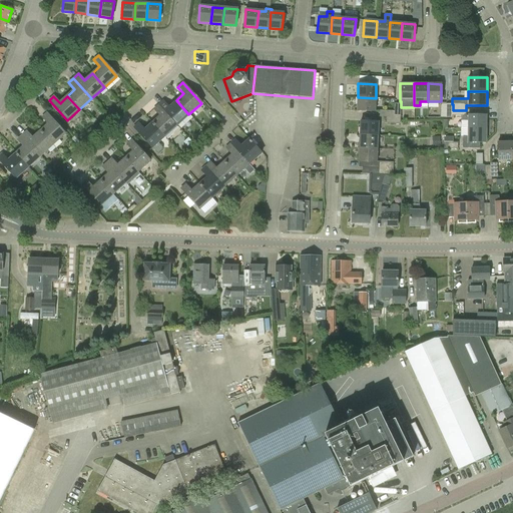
[(375,111),(376,98),(358,97),(357,110),(375,111)]
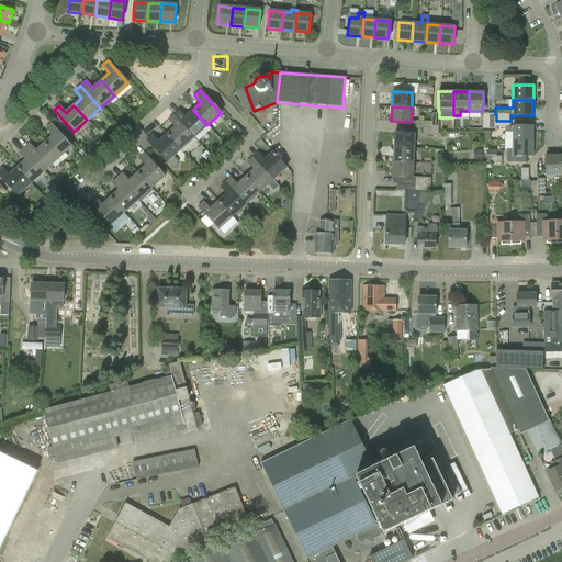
[(193,137),(206,125),(193,110),(186,117),(178,110),(172,115),(193,137)]
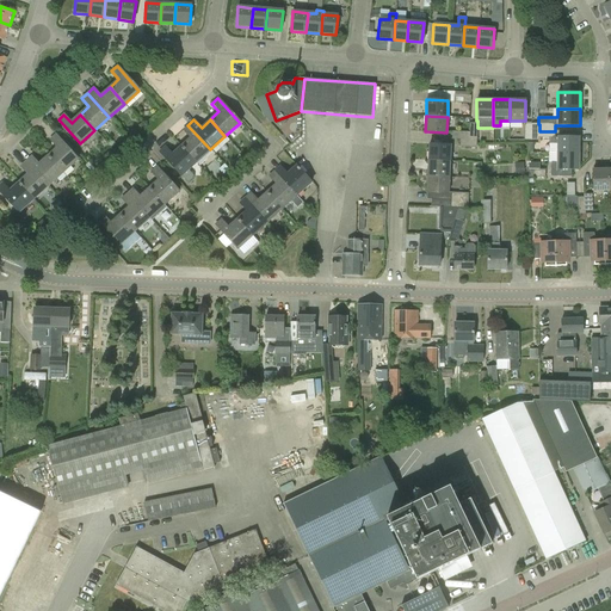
[(196,162),(210,149),(187,125),(183,130),(190,139),(180,147),(196,162)]
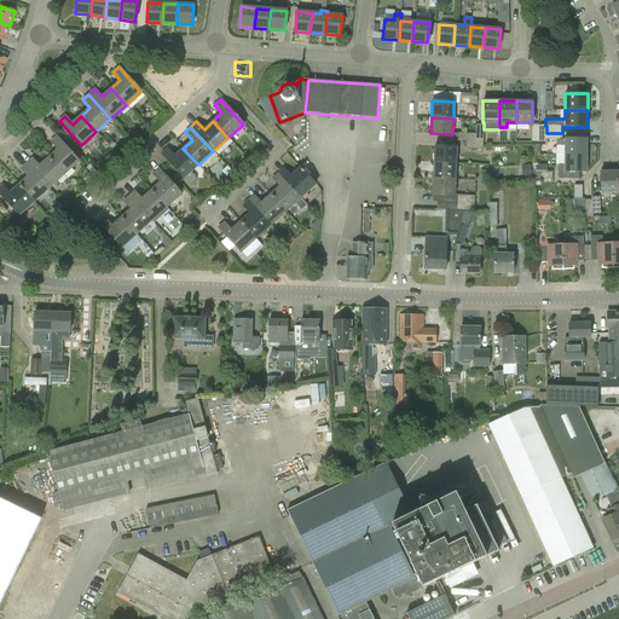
[(565,139),(562,139),(562,133),(547,133),(547,139),(557,139),(557,145),(565,145),(565,155),(586,155),(586,139),(565,139)]
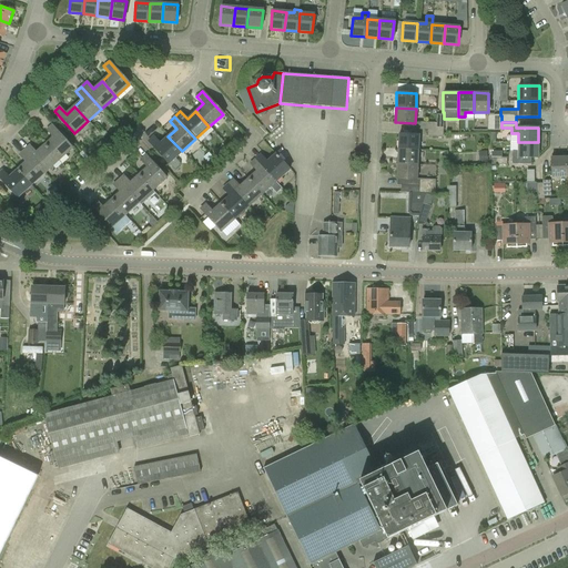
[(53,138),(44,145),(58,161),(72,148),(52,125),(47,130),(53,138)]
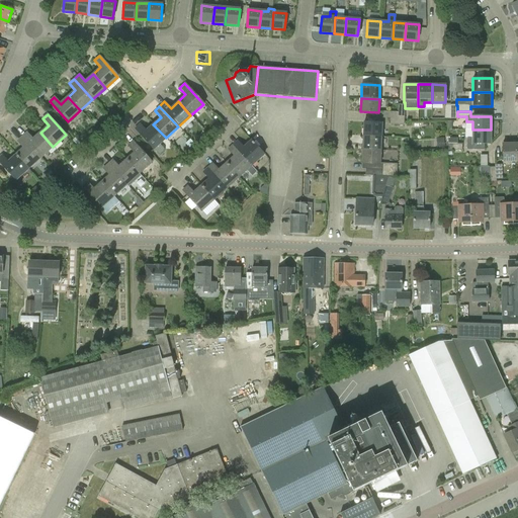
[(363,121),(363,136),(381,137),(381,122),(363,121)]
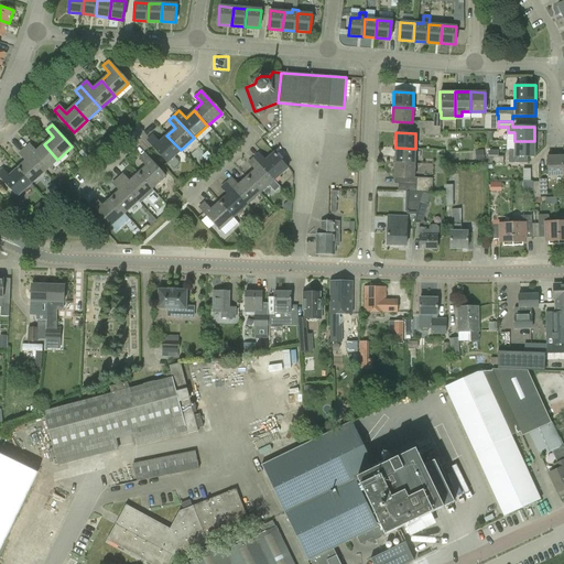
[(180,162),(174,156),(181,150),(166,136),(159,142),(152,136),(147,140),(166,163),(167,162),(174,170),(180,165),(180,162)]
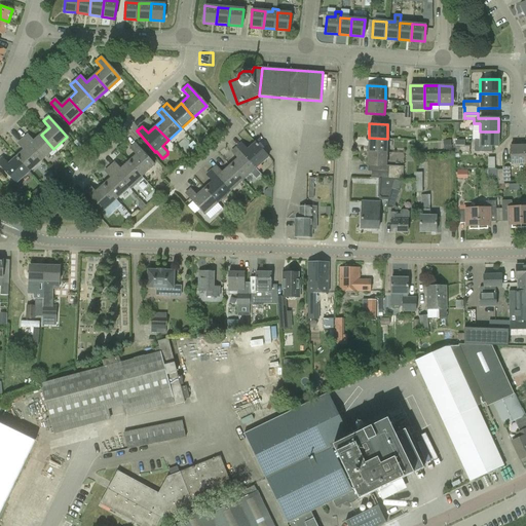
[(492,152),(492,146),(498,146),(498,132),(480,132),(480,140),(475,140),(475,152),(492,152)]
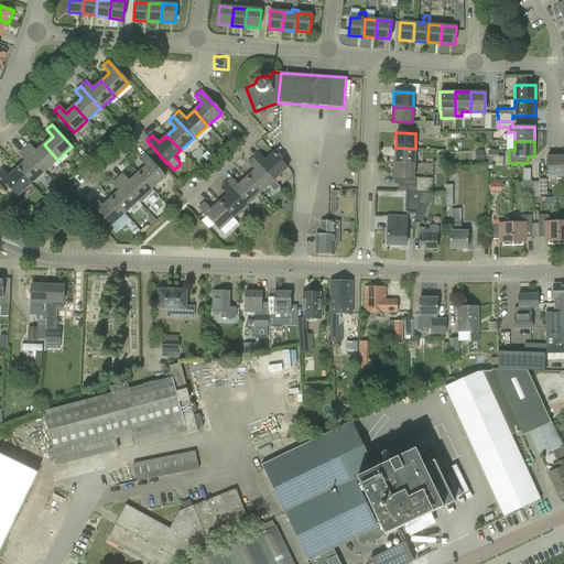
[(29,144),(24,150),(44,172),(57,160),(44,144),(35,152),(29,144)]
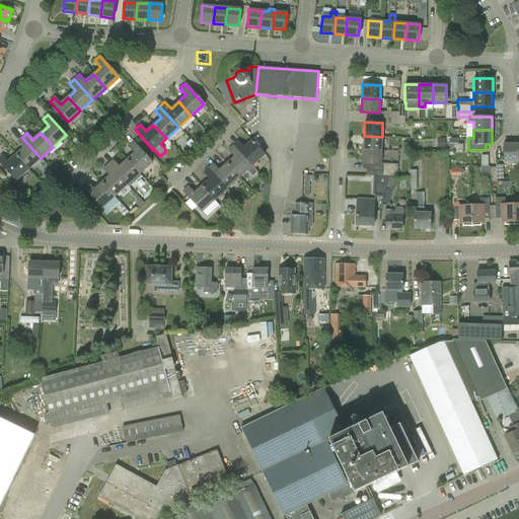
[(381,150),(382,137),(364,136),(363,149),(381,150)]
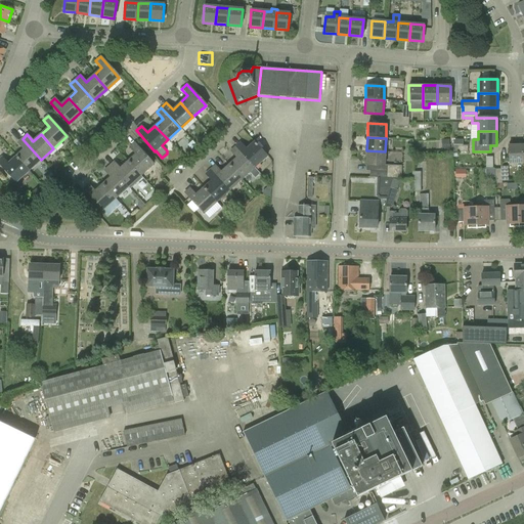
[(28,172),(41,160),(23,139),(17,143),(24,150),(15,158),(28,172)]
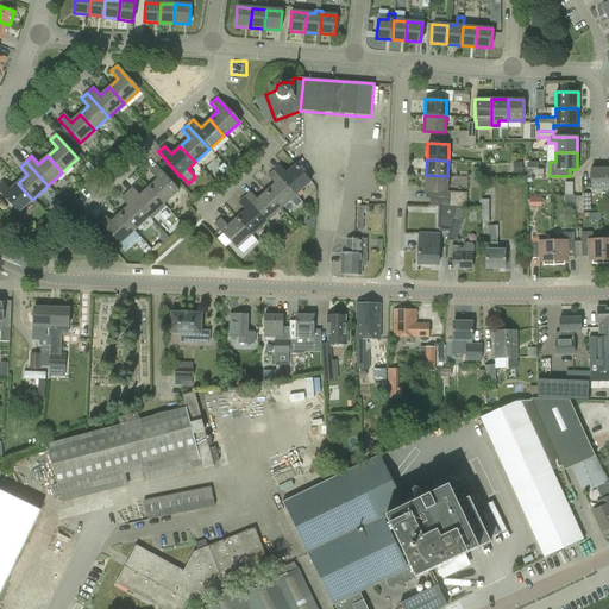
[(280,167),(274,171),(302,202),(296,195),(311,182),(296,165),(287,174),(280,167)]
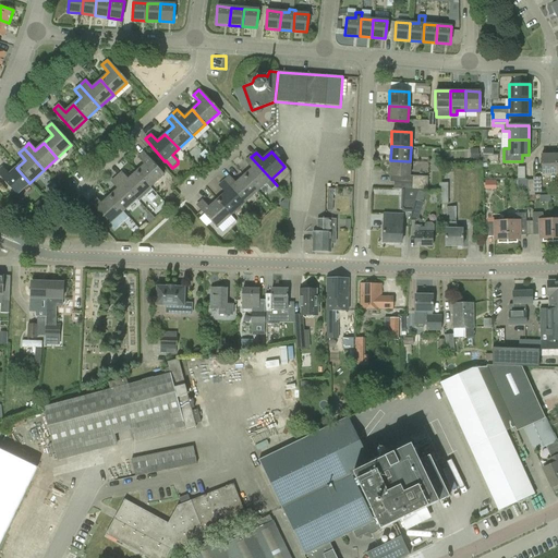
[(144,165),(136,172),(149,187),(162,174),(143,153),(137,157),(144,165)]
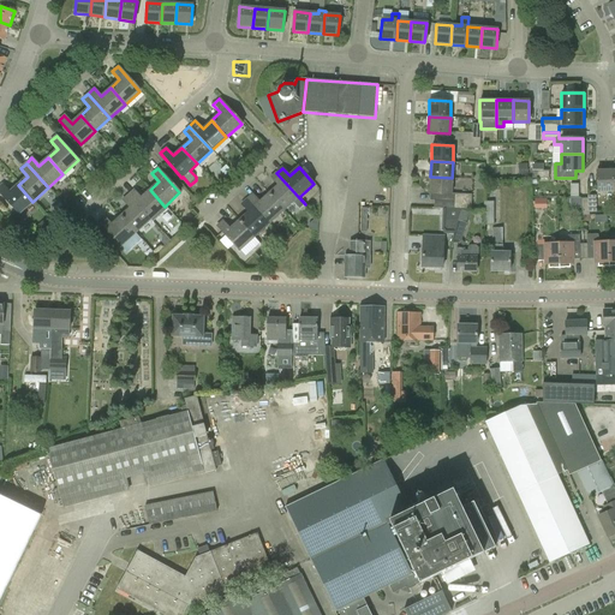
[(597,192),(614,192),(613,171),(597,171),(597,192)]
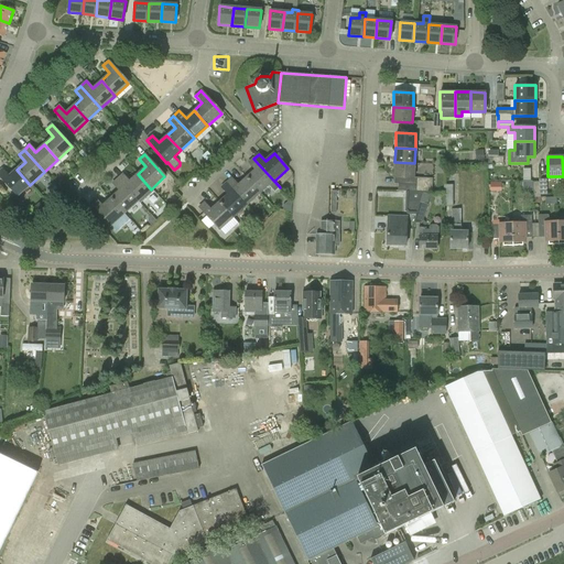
[(240,159),(235,163),(239,169),(245,164),(240,159)]
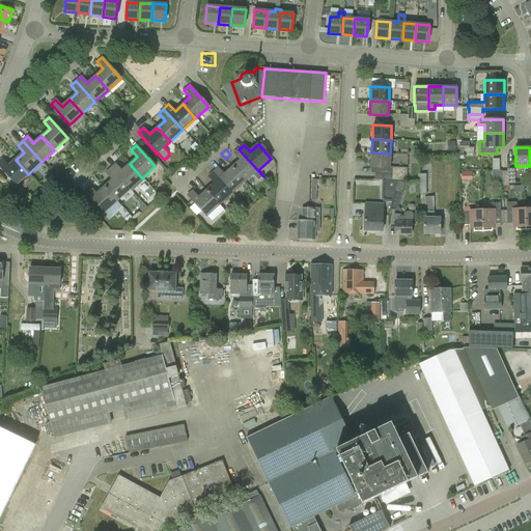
[(245,182),(253,174),(258,180),(263,176),(239,149),(233,154),(240,161),(231,168),(245,182)]
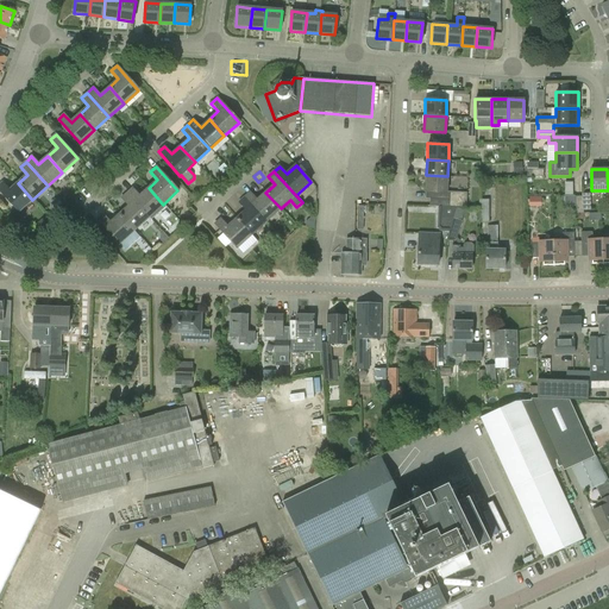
[(447,192),(447,176),(426,175),(426,192),(426,199),(431,199),(449,200),(449,192),(447,192)]
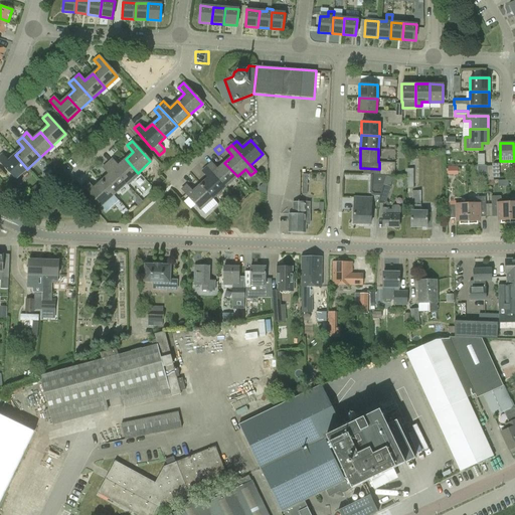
[(0,162),(15,179),(27,169),(15,155),(8,161),(2,155),(0,156),(0,162)]
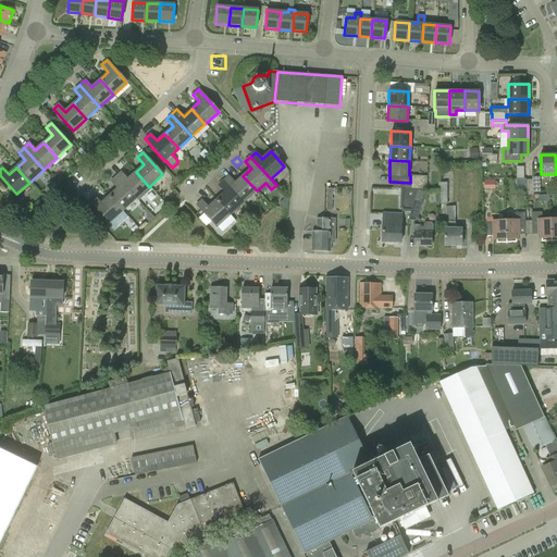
[(121,172),(115,177),(136,199),(149,187),(136,172),(127,180),(121,172)]
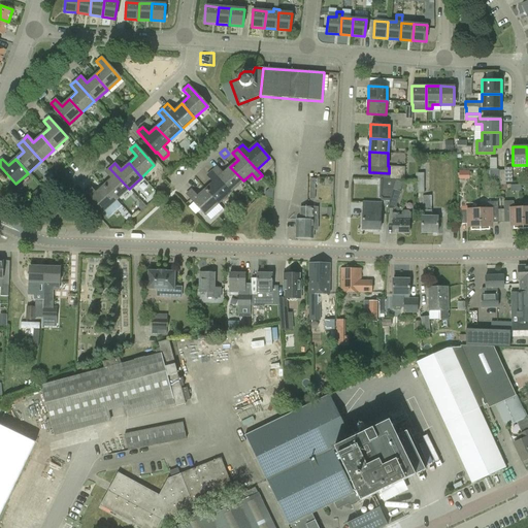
[(405,167),(389,166),(389,173),(388,179),(403,179),(404,179),(405,167)]
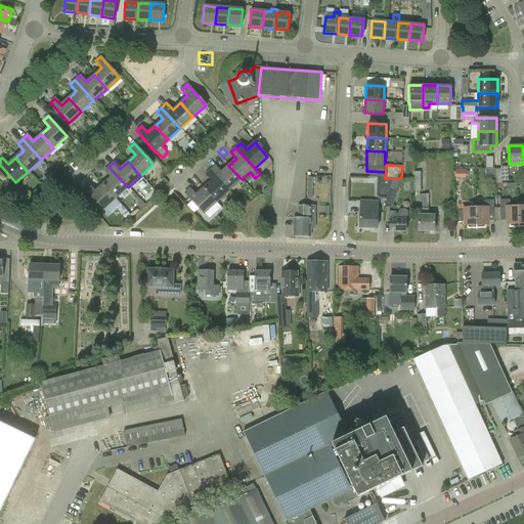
[(215,166),(210,170),(229,190),(242,179),(228,166),(221,172),(215,166)]
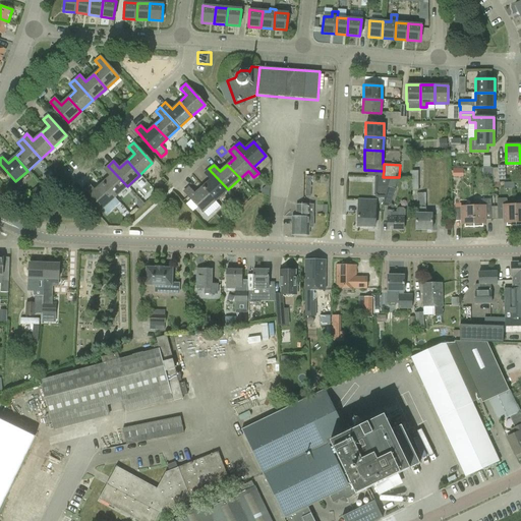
[(110,176),(102,183),(114,197),(127,186),(108,166),(104,169),(110,176)]
